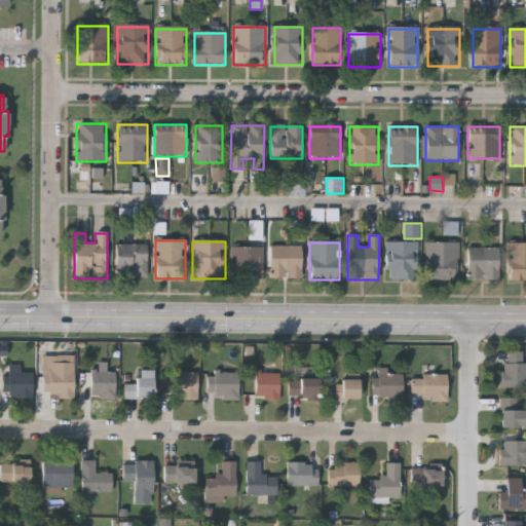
[(417,242),(417,280),(386,280),(386,242),(417,242)]
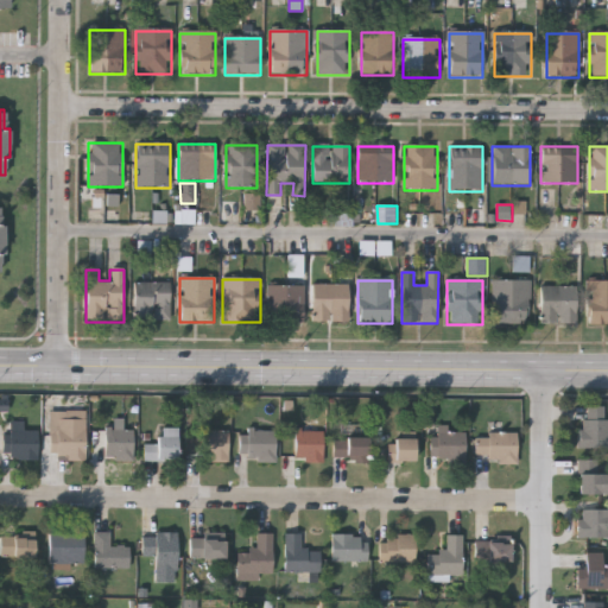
[(492,324),(492,282),(530,282),(530,324),(492,324)]
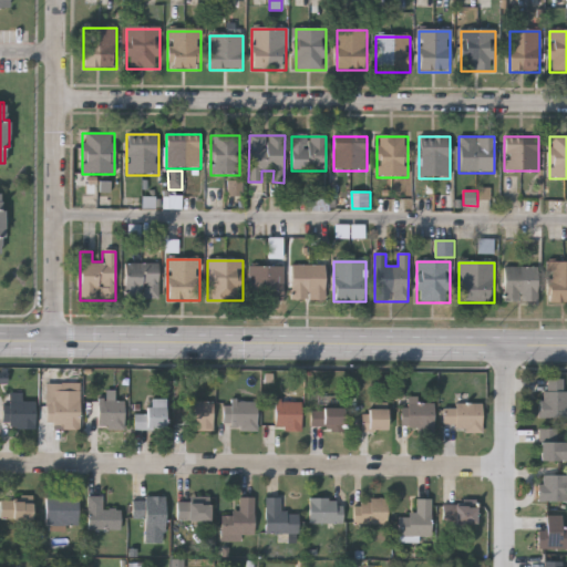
[(157,300),(126,300),(126,264),(157,264),(157,300)]
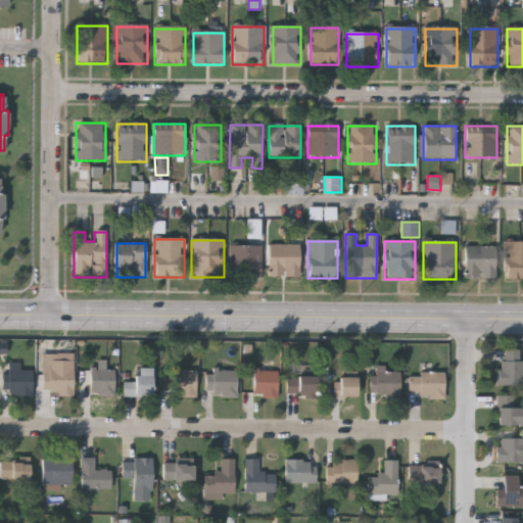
[(522,281),(505,281),(505,243),(522,243),(522,281)]
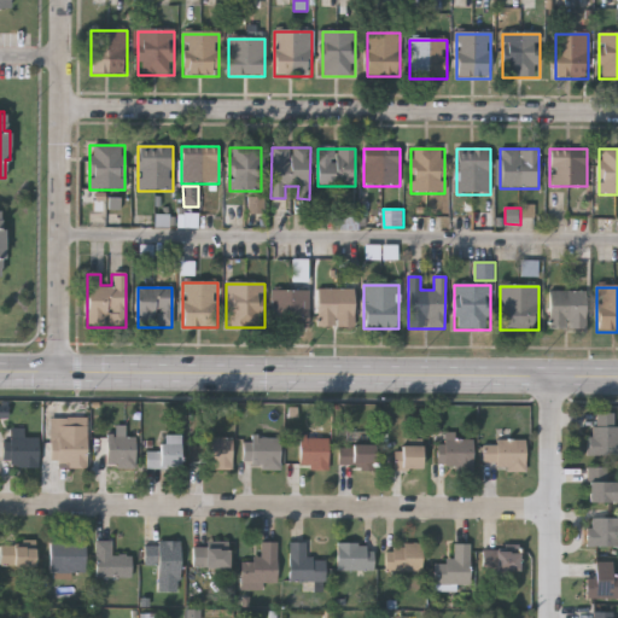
[(319,290),(354,290),(354,325),(319,325),(319,290)]
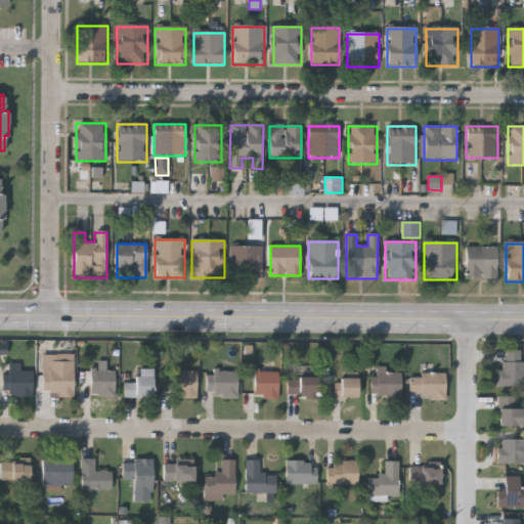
[(261,279),(230,279),(230,248),(261,248),(261,279)]
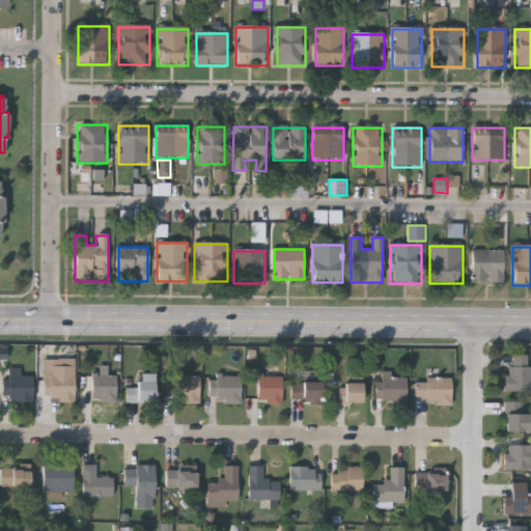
[(503,251),(503,284),(472,284),(472,251),(503,251)]
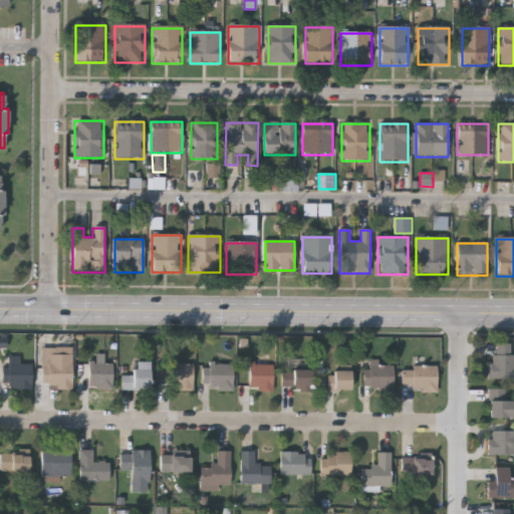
[(486,361),(493,360),(493,341),(511,341),(512,376),(486,377),(486,361)]
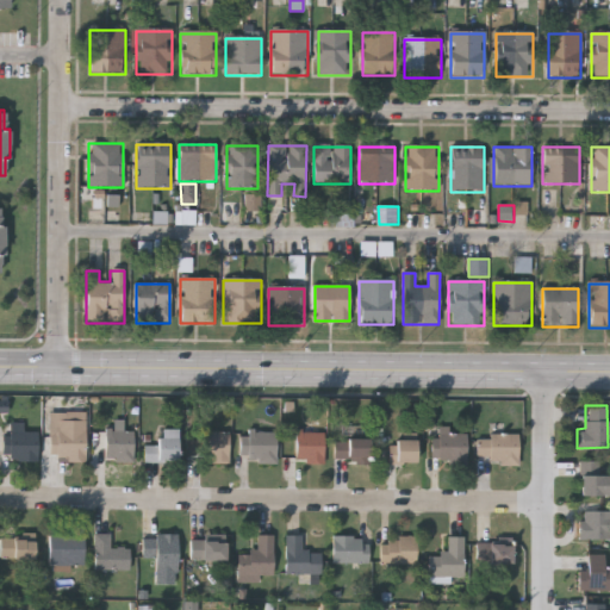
[(83,418),(85,456),(49,456),(49,433),(56,433),(56,418),(83,418)]
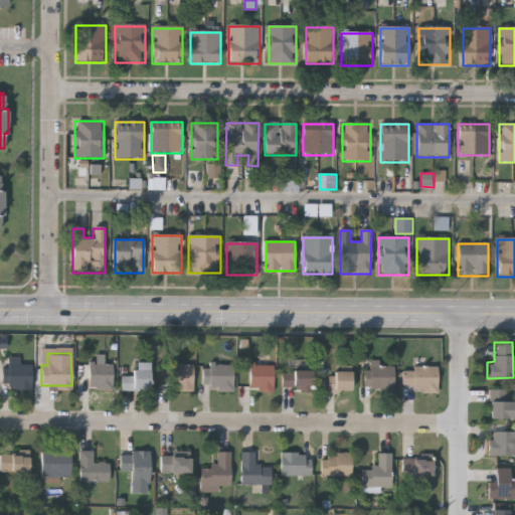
[(18,363),(30,362),(30,387),(2,387),(1,364),(8,364),(8,356),(18,356),(18,363)]
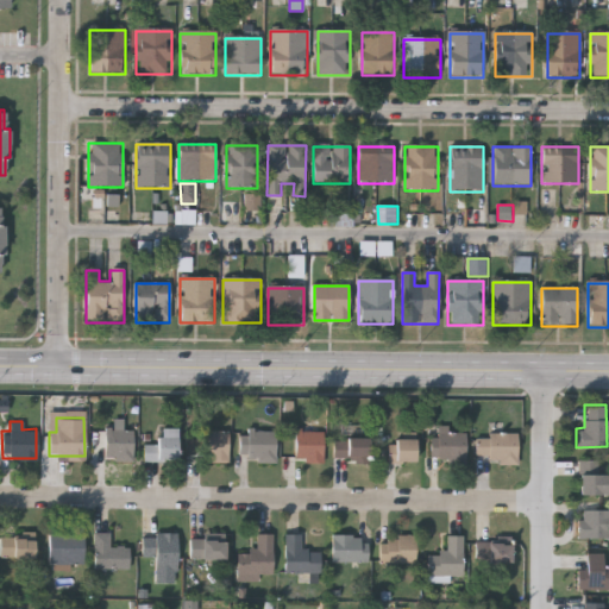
[(437,425),(447,425),(447,431),(465,431),(465,460),(429,460),(429,434),(437,434),(437,425)]
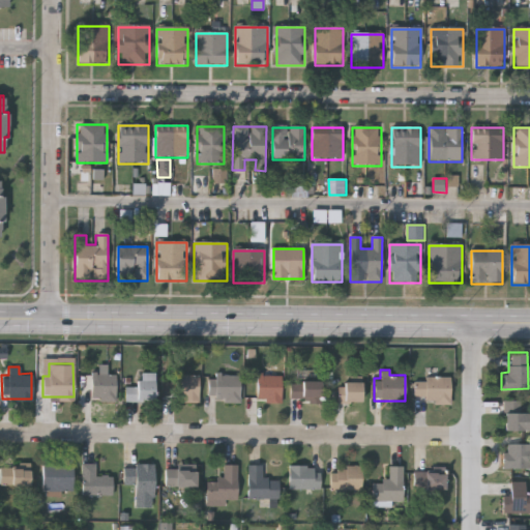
[(124,385),(137,385),(137,371),(152,371),(152,399),(124,399),(124,385)]
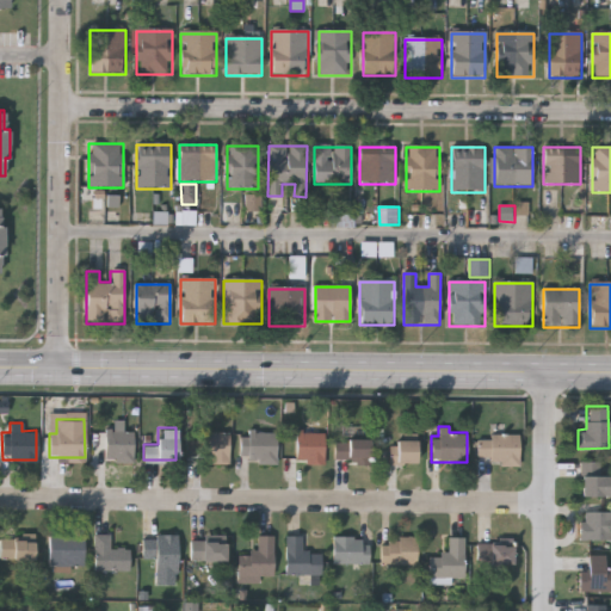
[(133,430),(133,460),(105,460),(105,430),(133,430)]
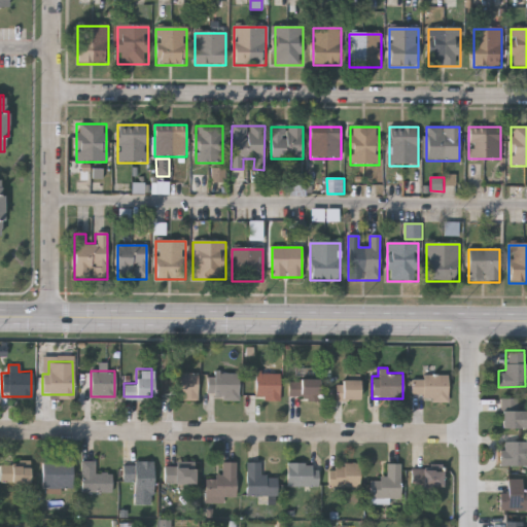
[(172,396),(172,371),(197,371),(197,396),(172,396)]
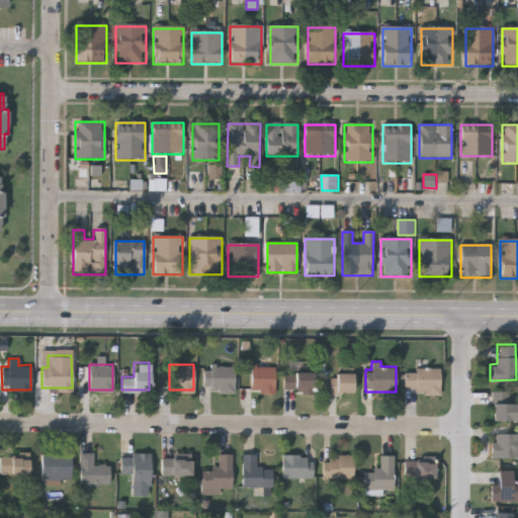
[(233,364),(233,390),(202,390),(202,364),(233,364)]
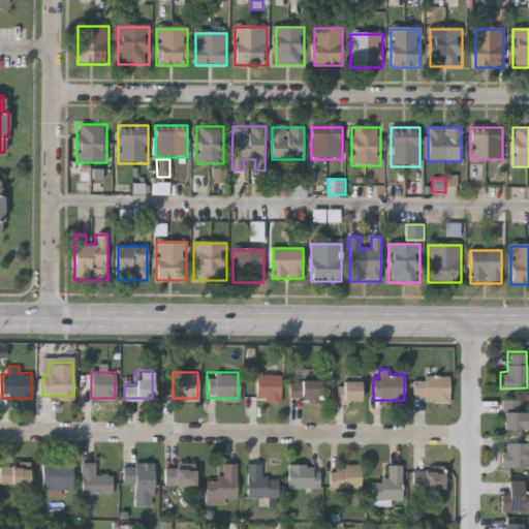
[(280,372),(280,399),(255,399),(255,372),(280,372)]
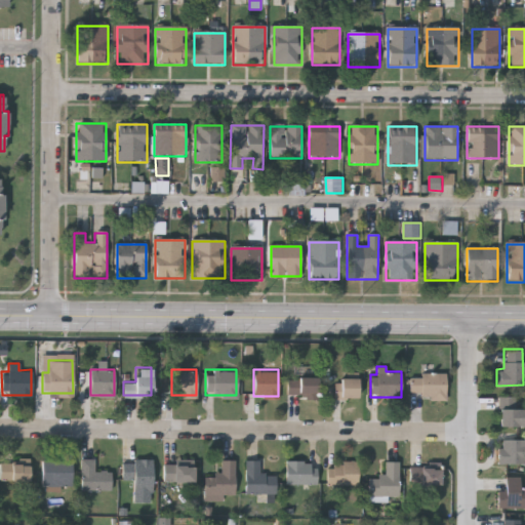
[(444,399),(420,399),(420,391),(409,391),(409,371),(444,371),(444,399)]
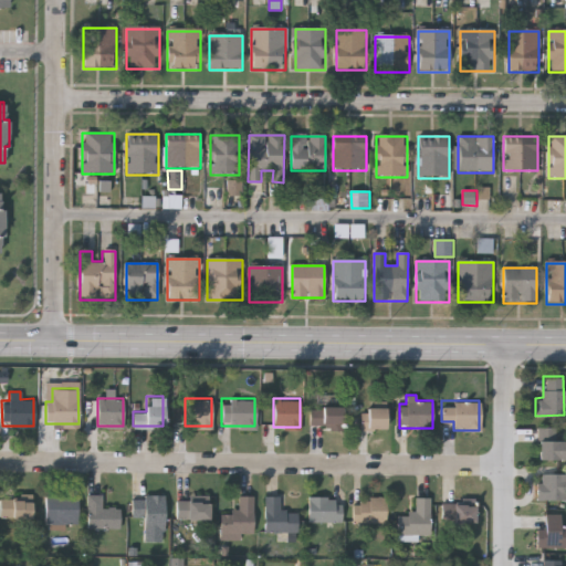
[(308,426),(308,405),(342,405),(342,426),(308,426)]
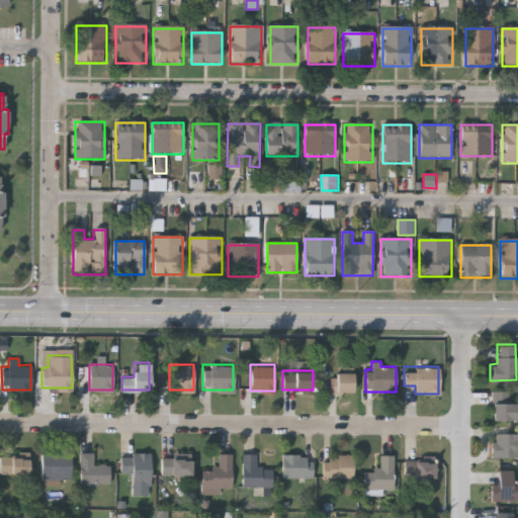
[(352,392),(330,392),(330,370),(352,370),(352,392)]
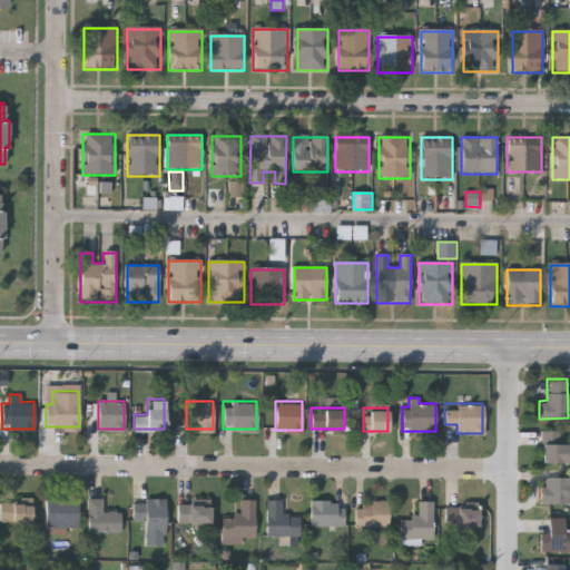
[(569,461),(541,461),(541,429),(560,429),(560,441),(569,441),(569,461)]
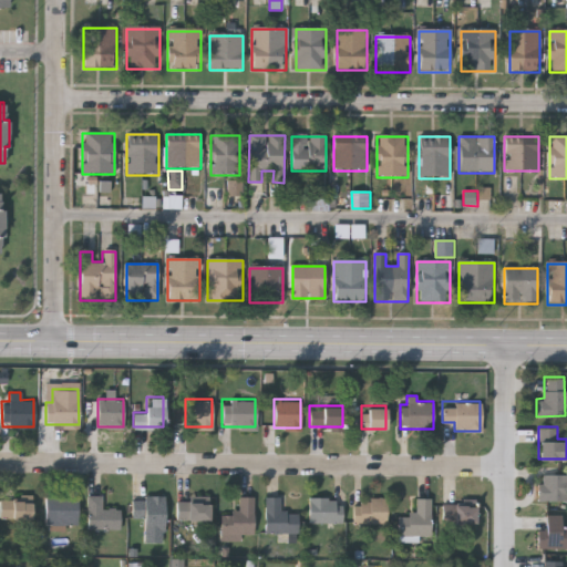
[(539,472),(566,472),(566,500),(538,498),(539,472)]
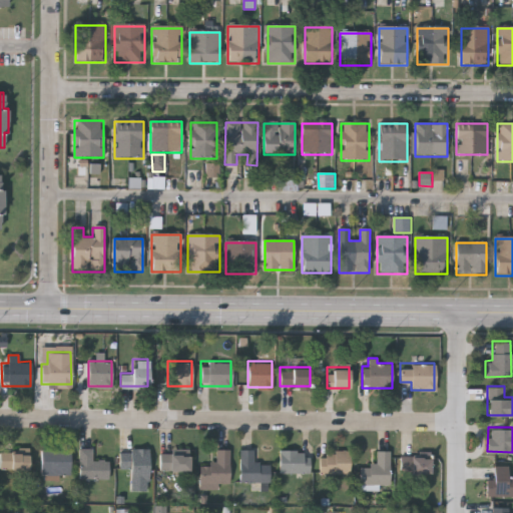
[(69,447),(69,474),(40,474),(40,447),(69,447)]
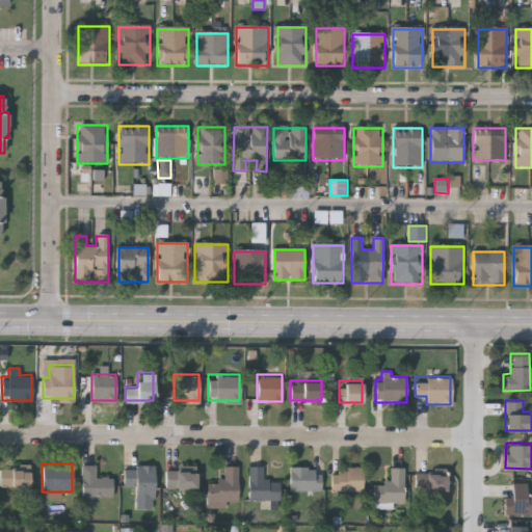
[(134,498),(134,485),(123,485),(123,464),(153,464),(153,498),(134,498)]
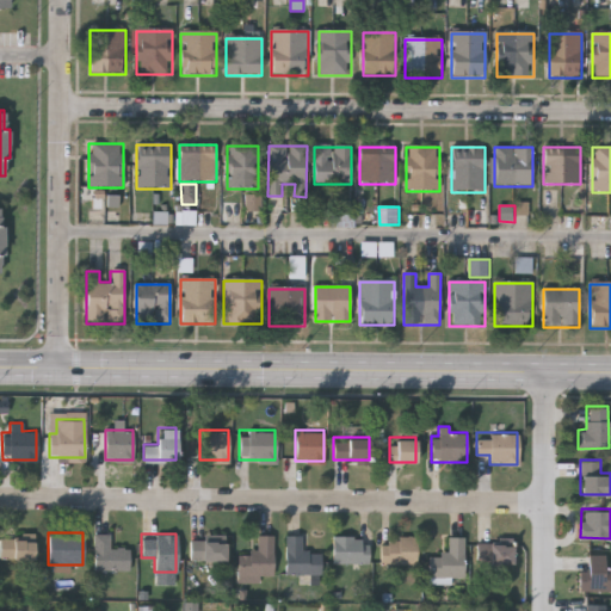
[(272,575),(260,575),(260,581),(238,581),(238,551),(257,551),(257,534),(272,535),(272,575)]
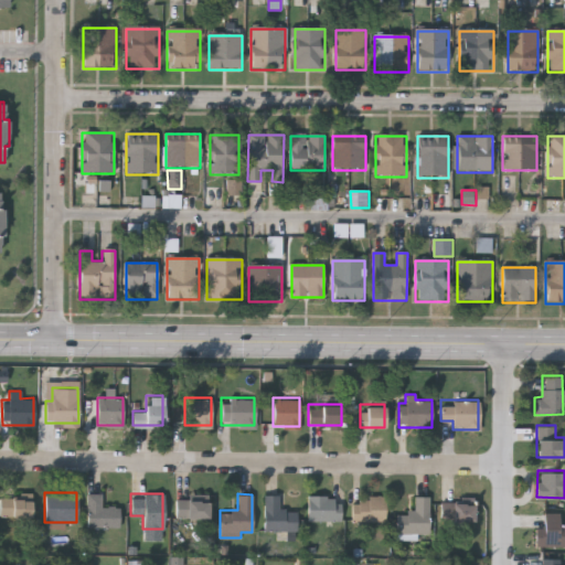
[(263,493),(278,493),(278,509),(296,509),(296,531),(263,531),(263,493)]
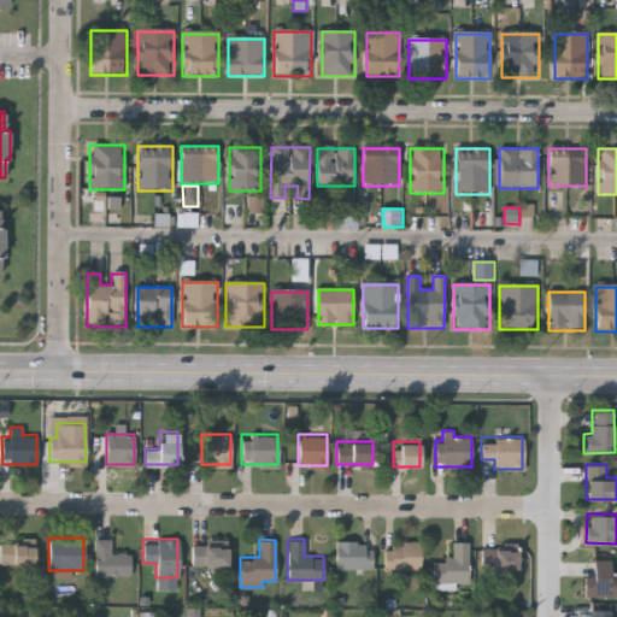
[(468,541),(468,583),(433,583),(433,558),(452,558),(452,540),(468,541)]
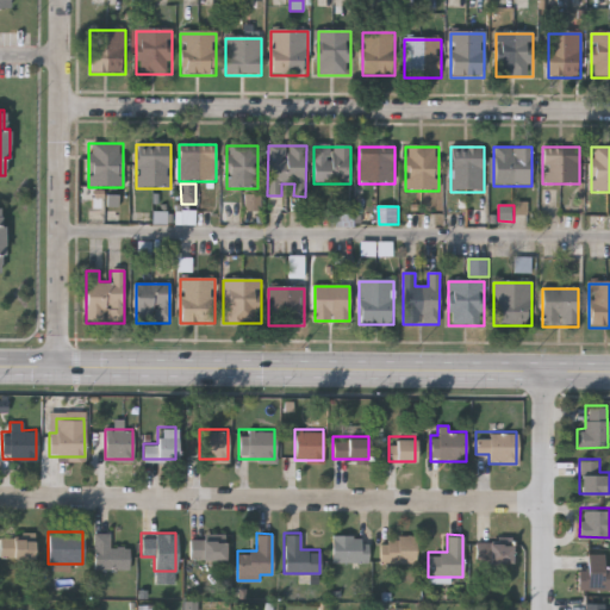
[(94,568),(94,535),(107,535),(107,545),(128,545),(128,568),(94,568)]
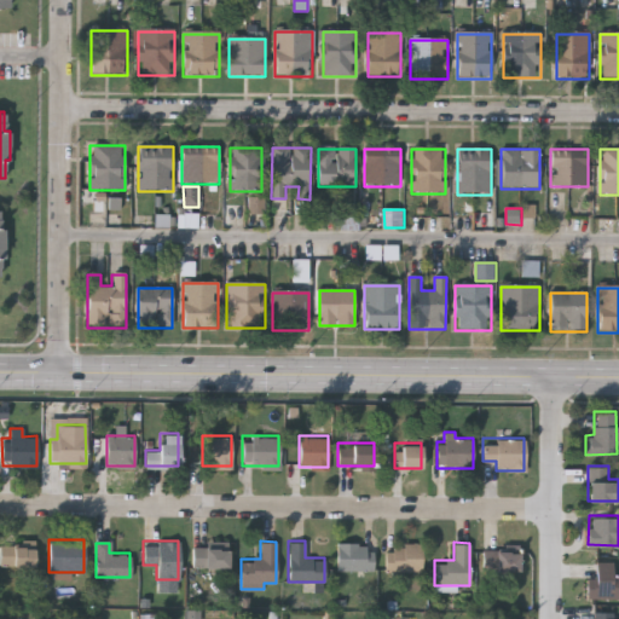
[(336,570),(336,543),(372,543),(372,570),(336,570)]
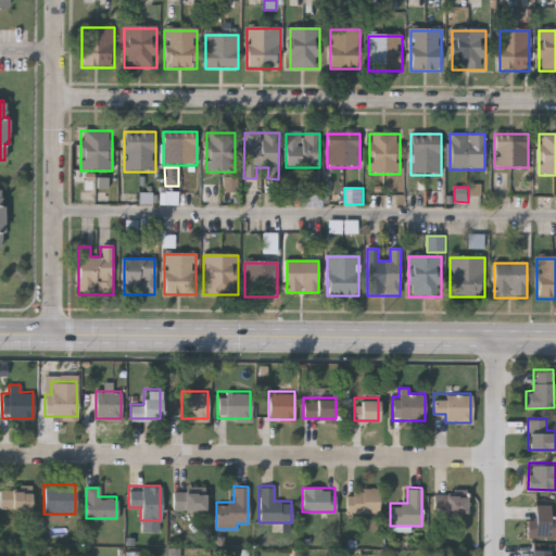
[(345,512),(345,488),(378,488),(378,512),(345,512)]
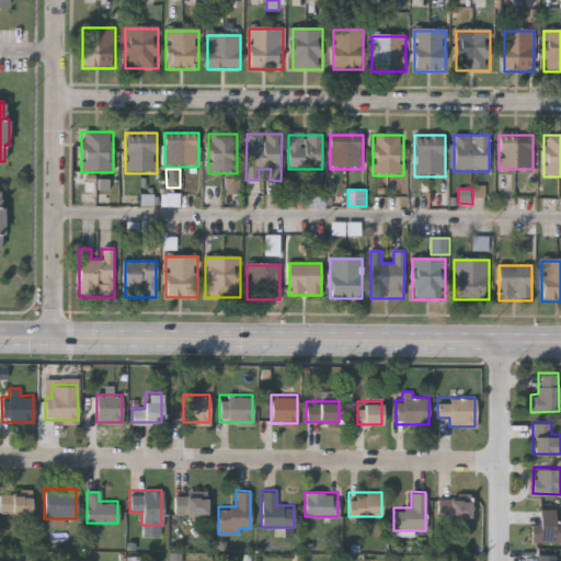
[(0,494),(30,494),(30,512),(0,512),(0,494)]
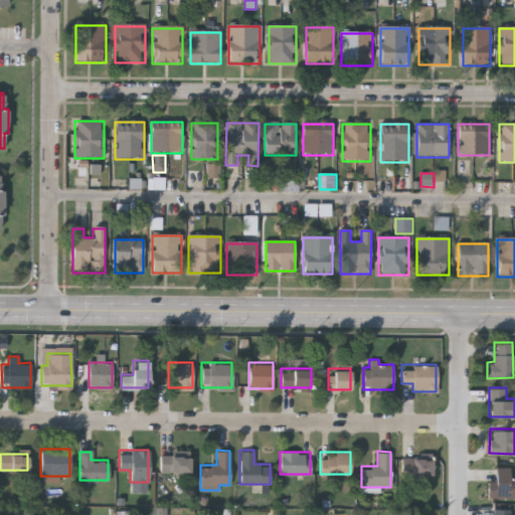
[(190,472),(160,472),(160,455),(190,455),(190,472)]
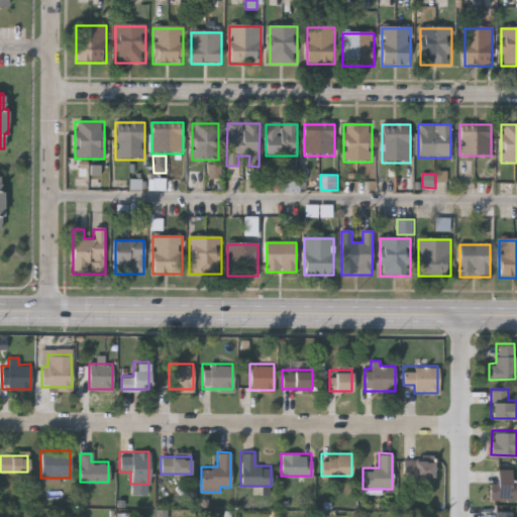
[(432,485),(408,485),(408,459),(432,459),(432,485)]
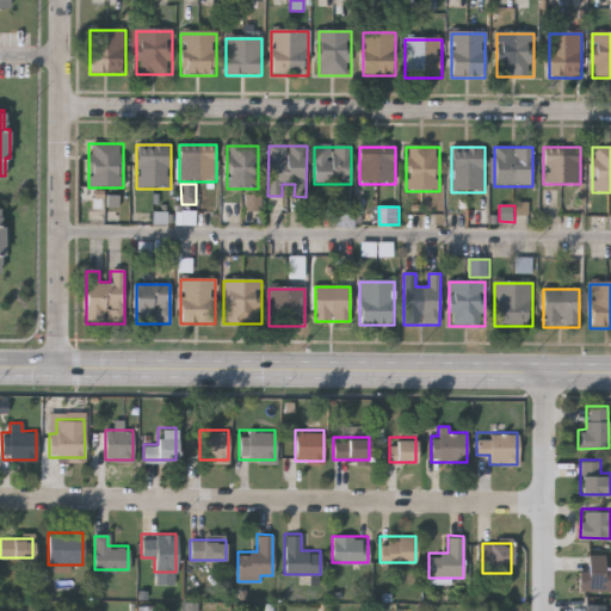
[(610,566),(610,590),(579,590),(579,568),(588,568),(588,553),(605,553),(605,566),(610,566)]
